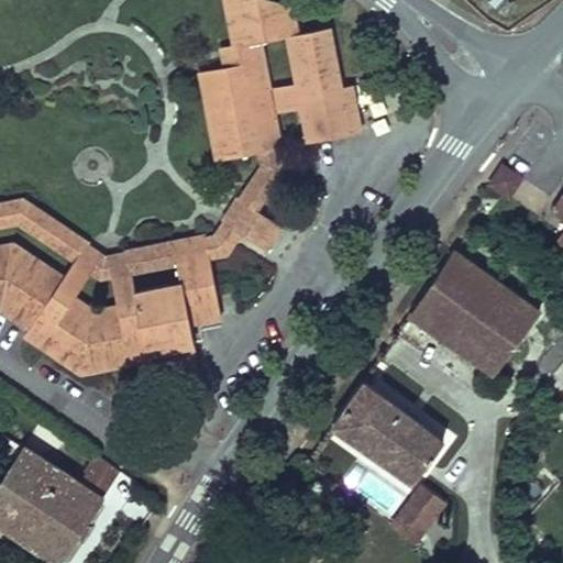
[(284,35),(297,32),(293,6),(272,0),(222,0),(232,45),(262,39),(284,35)]
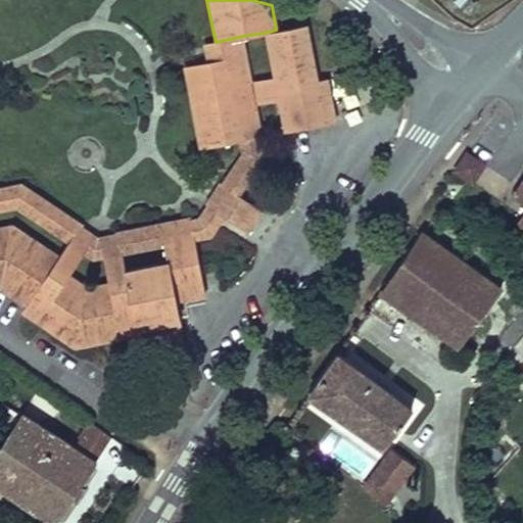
[(307,27),(264,35),(272,79),(276,100),(282,133),(337,123),(329,80),(318,82),(307,27)]
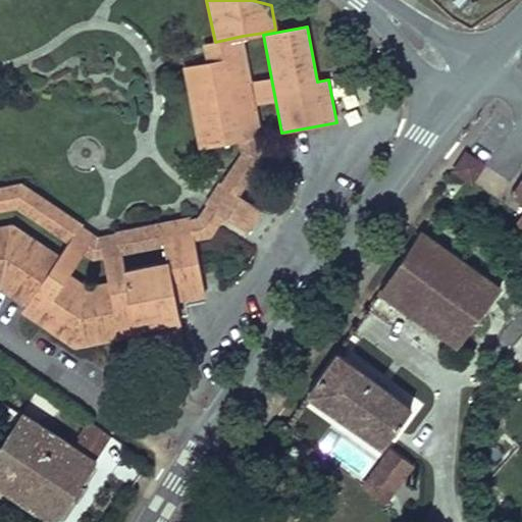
[(247,141),(236,143),(238,156),(222,176),(203,206),(198,215),(174,220),(118,230),(98,235),(91,228),(84,222),(19,179),(0,184),(0,207),(18,203),(70,237),(58,254),(53,264),(68,276),(83,254),(94,260),(103,259),(107,280),(126,278),(124,270),(121,255),(163,247),(196,241),(210,236),(224,221),(225,217),(249,231),(263,210),(238,194),(244,188),(261,159),(264,153),(255,104),(275,100),(271,79),(251,82),(243,36),(215,42),(205,45),(206,52),(208,62),(233,58),(247,141)]
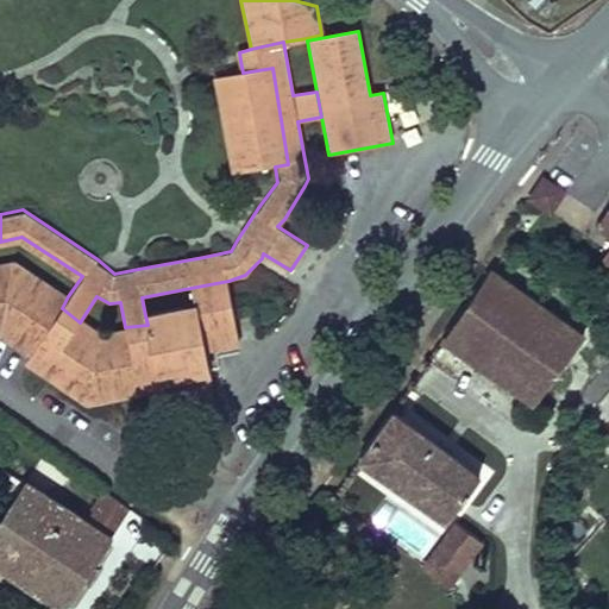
[(272,68),(243,73),(214,77),(232,174),(275,167),(288,164),(272,68)]
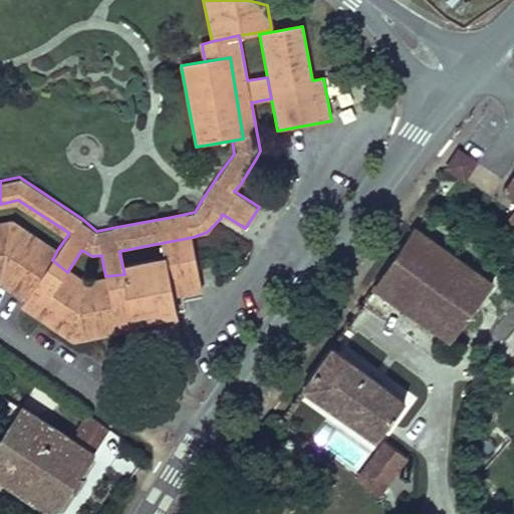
[(460,150),(449,166),(463,176),(474,160),(460,150)]
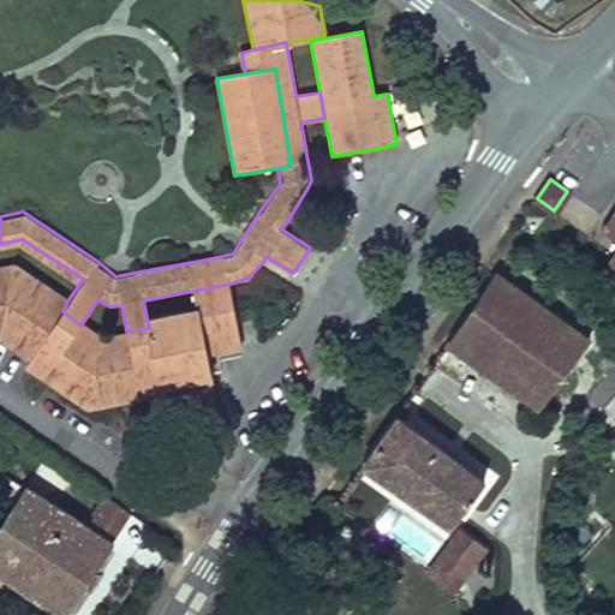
[(614,208),(601,231),(614,239),(614,257),(610,266),(614,268),(614,208)]
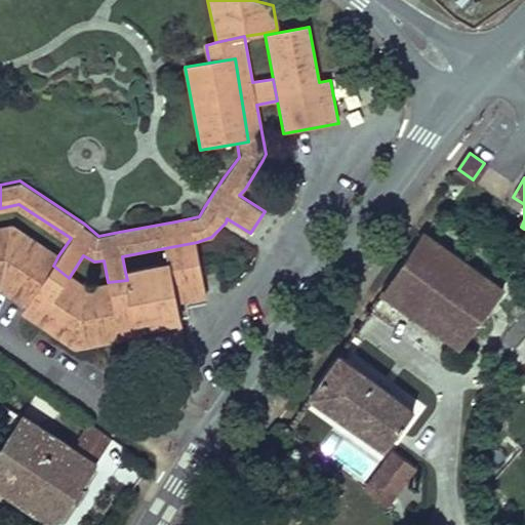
[(0,228),(0,292),(24,308),(21,314),(22,315),(75,351),(142,336),(139,332),(150,330),(154,350),(168,347),(186,345),(178,313),(177,304),(207,297),(197,242),(164,248),(166,264),(125,272),(127,280),(108,282),(88,288),(69,278),(53,266),(58,255),(13,226),(0,228)]
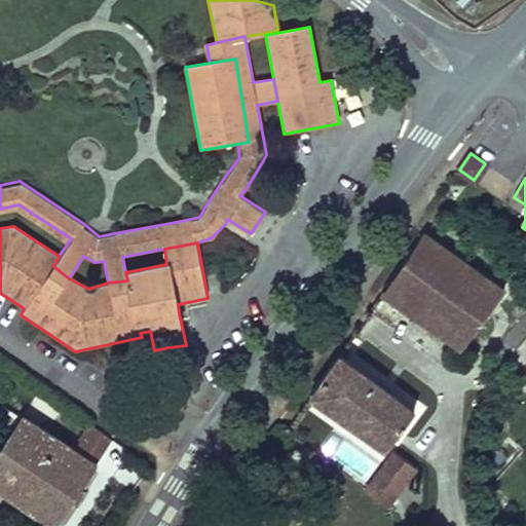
[(424,233),(381,294),(462,352),(505,292),(424,233)]
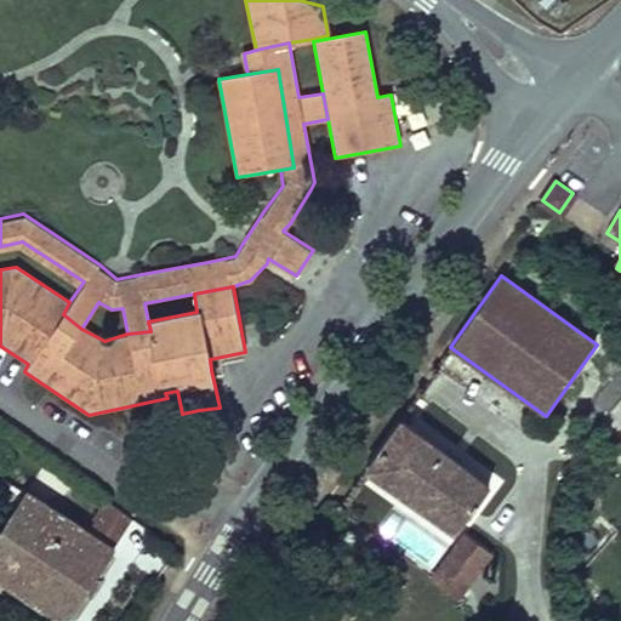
[(490,484),(403,416),(364,466),(451,534),(490,484)]
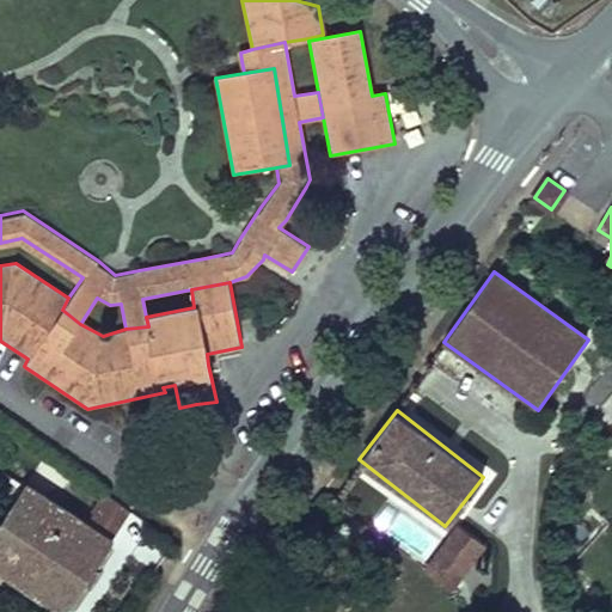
[(0,565),(66,611),(135,509),(103,487),(91,505),(96,508),(86,521),(51,499),(62,482),(40,466),(0,524),(0,565)]
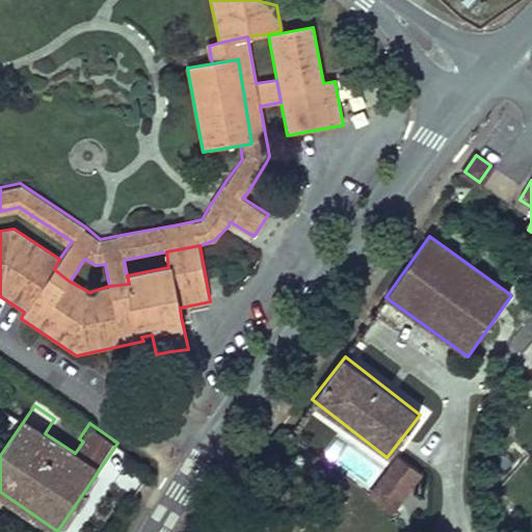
[(393,515),(422,473),(396,455),(367,499),(393,515)]
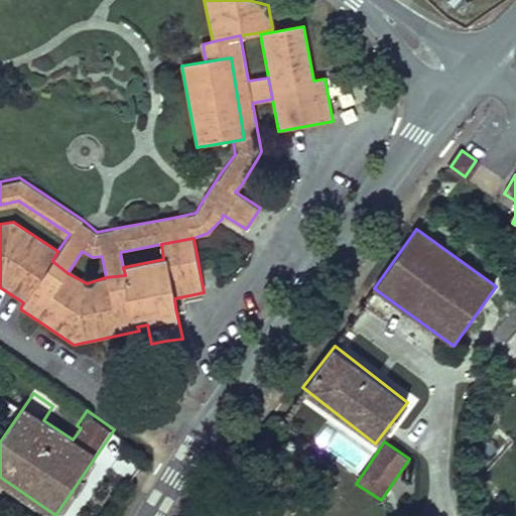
All buildings are outlined.
